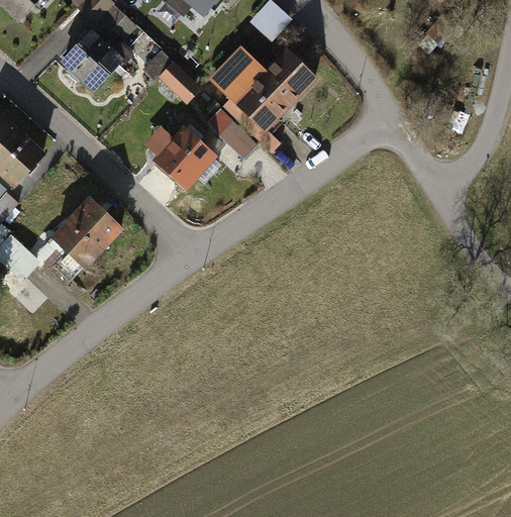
[(33,0),(0,0),(0,3),(16,18),(33,0)]
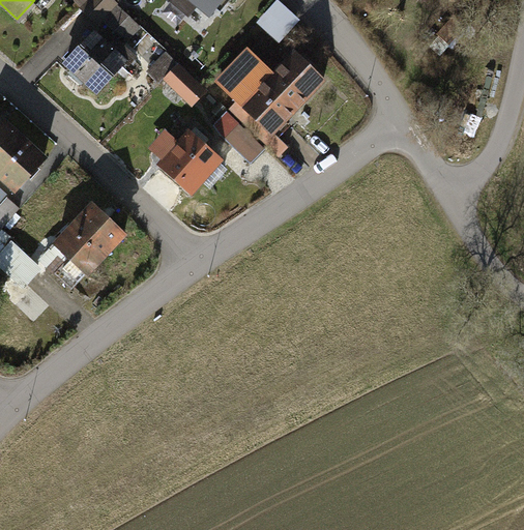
[(107,0),(73,0),(113,34),(127,18),(107,0)]
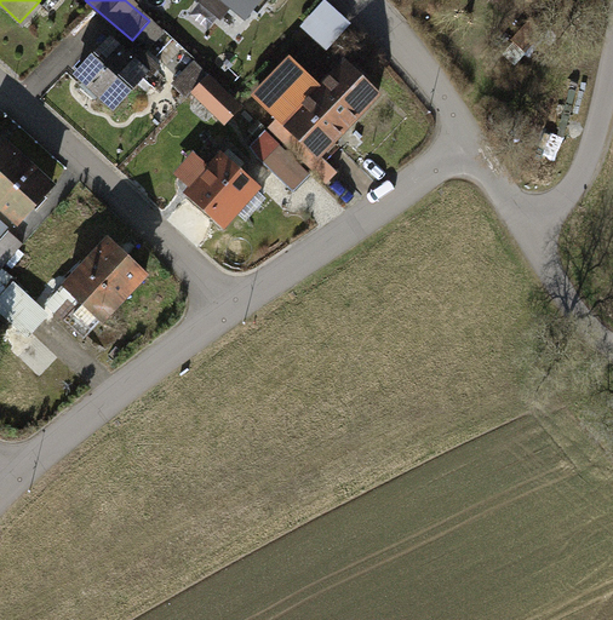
[(256,0),(196,0),(213,13),(223,1),(242,17),(256,0)]
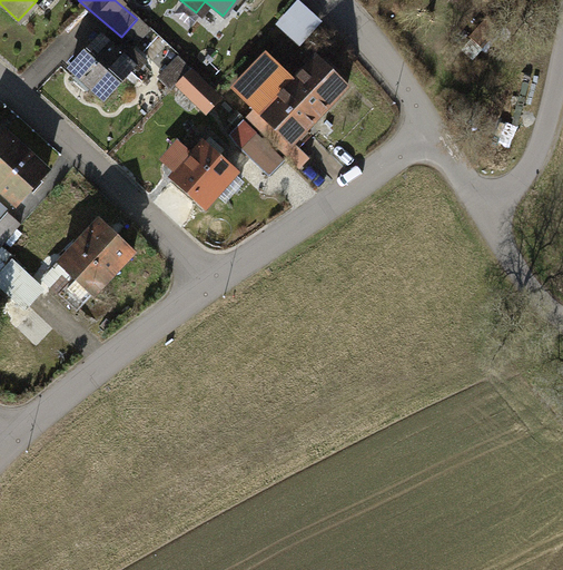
[(295,0),(274,23),(297,46),(322,21),(298,0),(295,0)]
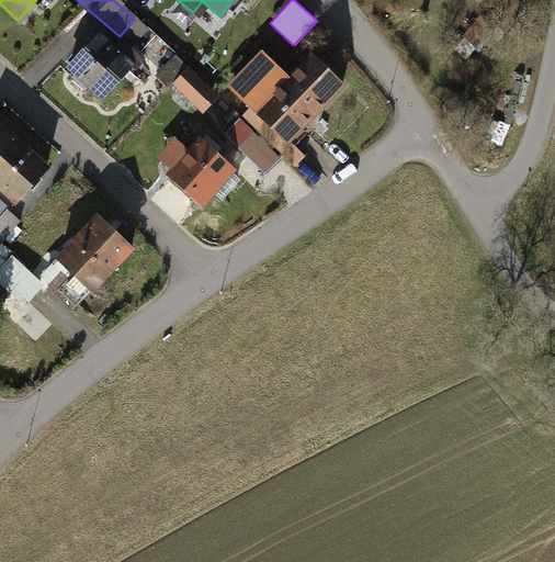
[(135,62),(97,27),(65,64),(102,98),(135,62)]
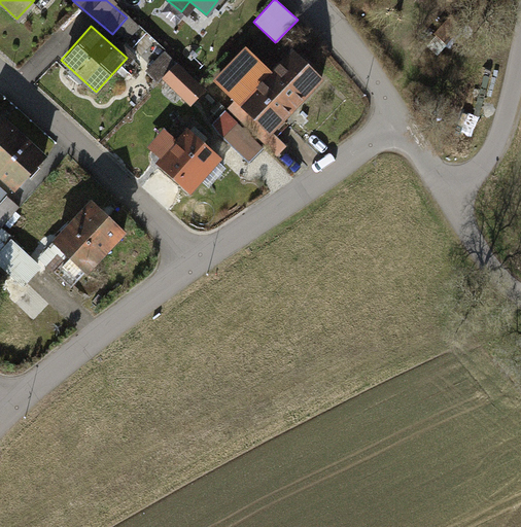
[(277,76),(247,48),(215,82),(271,133),(324,75),(299,53),(277,76)]
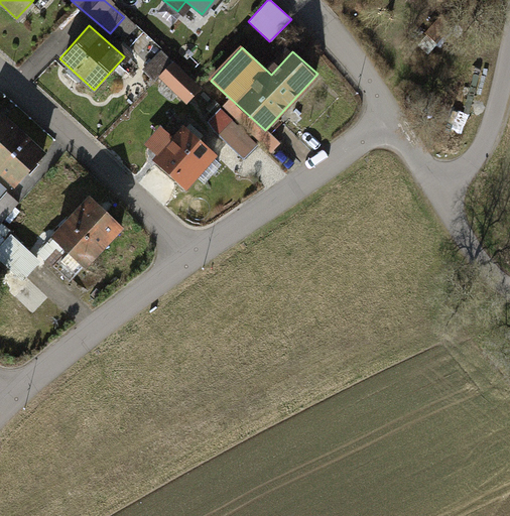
[(162,49),(146,65),(183,107),(201,92),(162,49)]
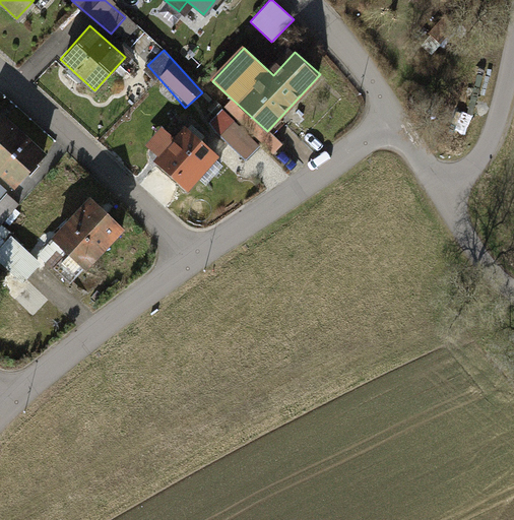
[(206,125),(245,159),(261,142),(222,108),(206,125)]
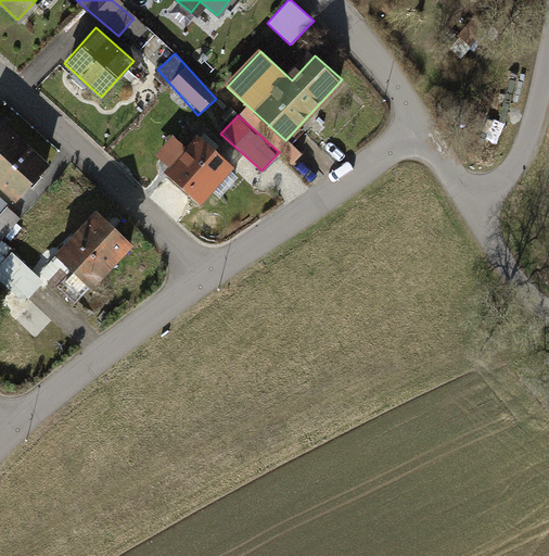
[(49,165),(3,124),(0,127),(0,188),(15,202),(49,165)]
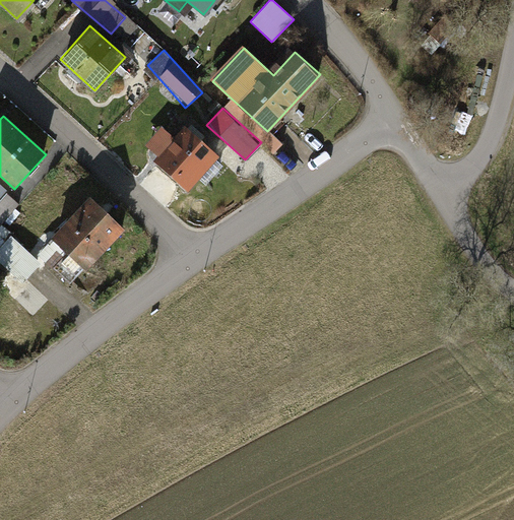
[(209,155),(182,131),(153,164),(181,188),(209,155)]
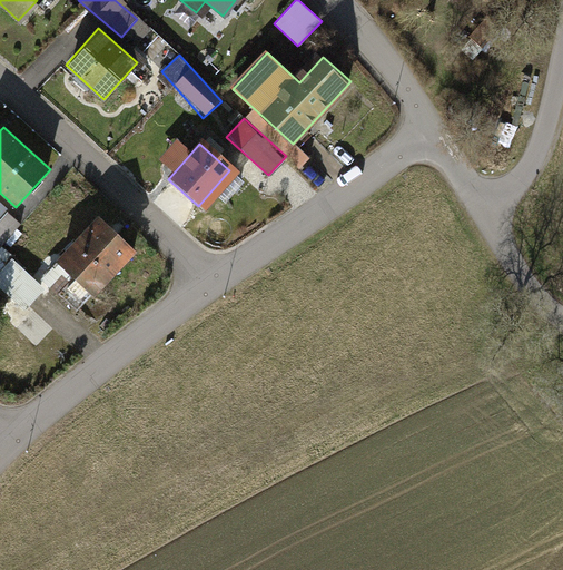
[(0,243),(20,226),(0,205),(0,243)]
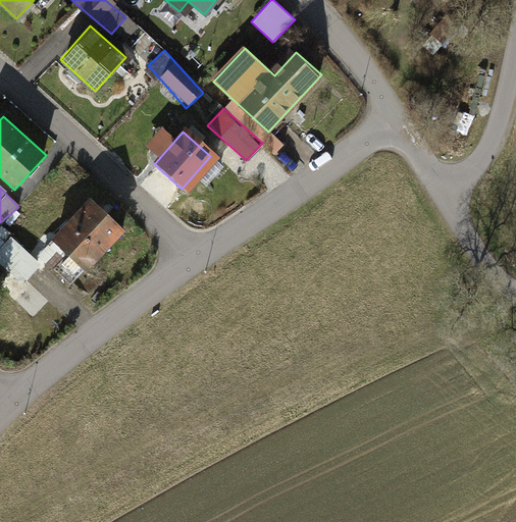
[(123,228),(91,200),(57,238),(90,266),(123,228)]
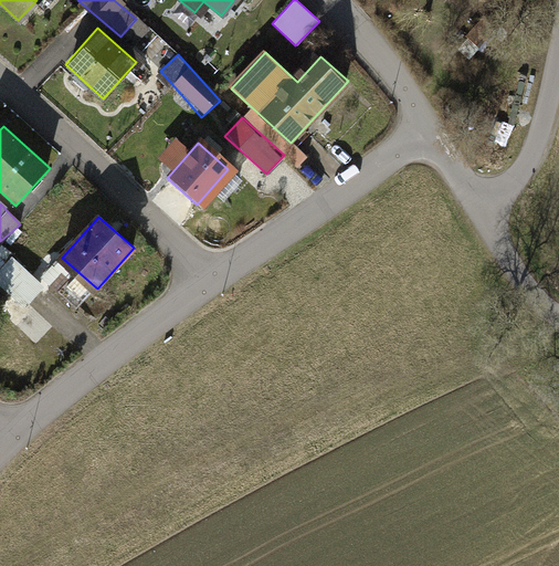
[(9,252),(0,263),(0,283),(23,304),(43,281),(9,252)]
